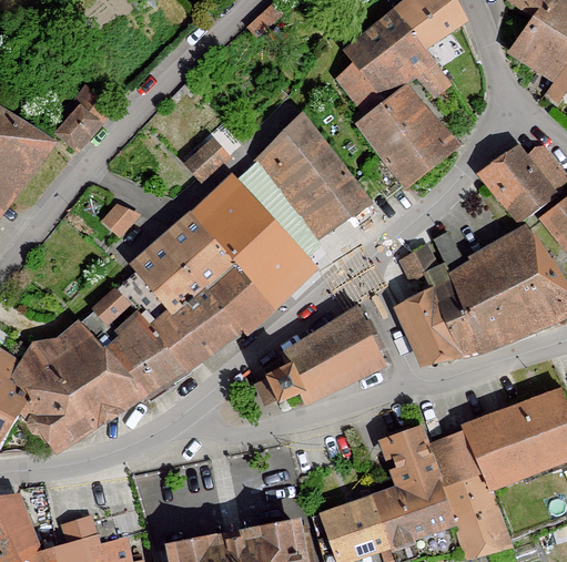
[(364,106),(353,116),(404,183),(456,143),(423,100),(447,81),(423,49),(463,18),(448,0),(411,0),(345,51),(357,67),(342,79),(364,106)]
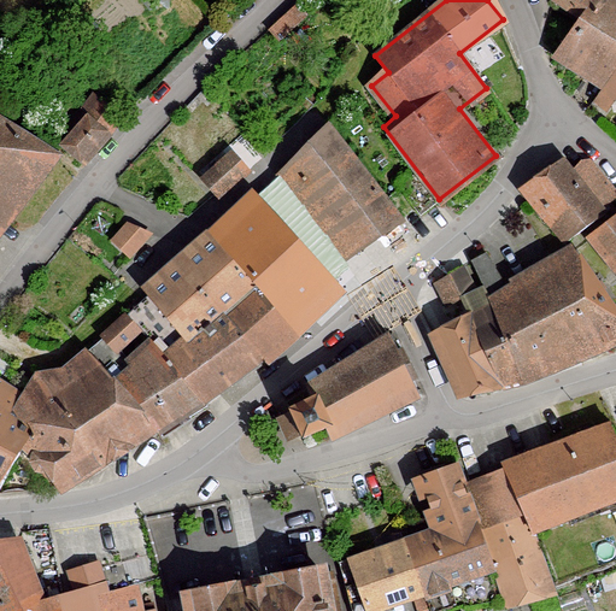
[(564,0),(582,12),(556,51),(615,90),(615,0),(564,0)]
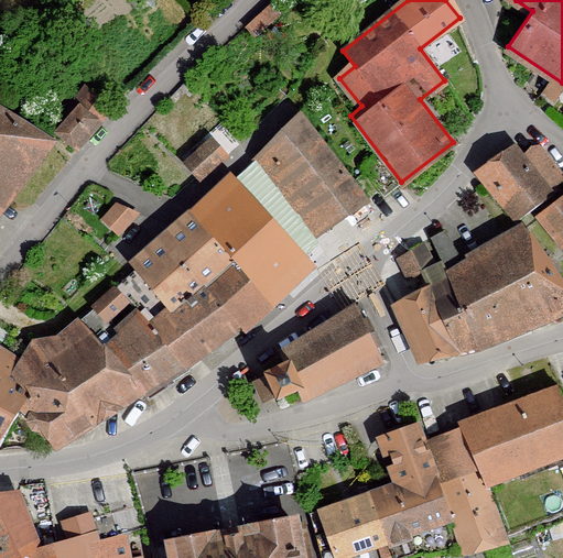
[(98,117),(79,101),(57,128),(76,143),(98,117)]
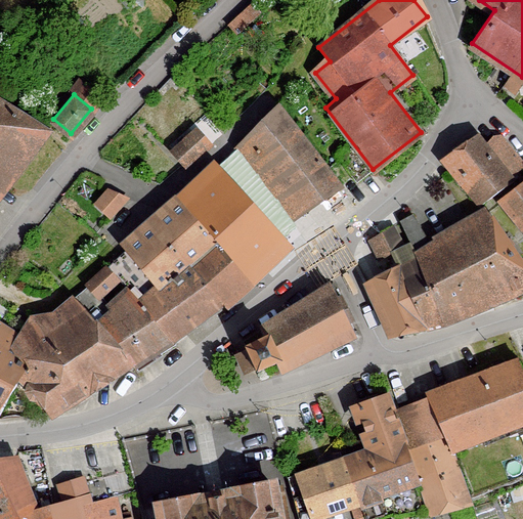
[(0,188),(47,126),(0,97),(0,188)]
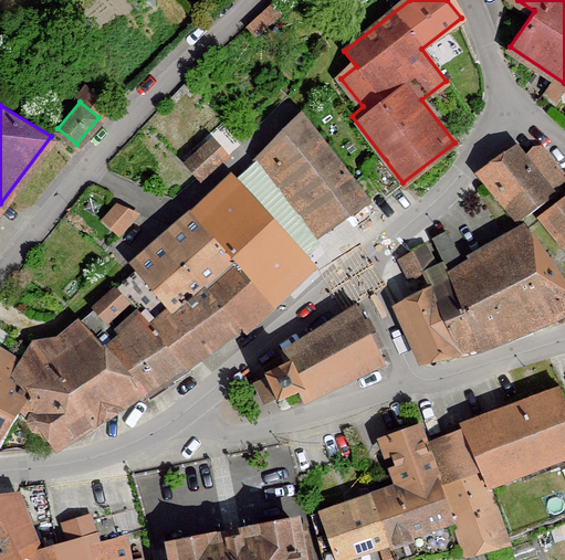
[(301,111),(257,155),(318,230),(366,196),(301,111)]
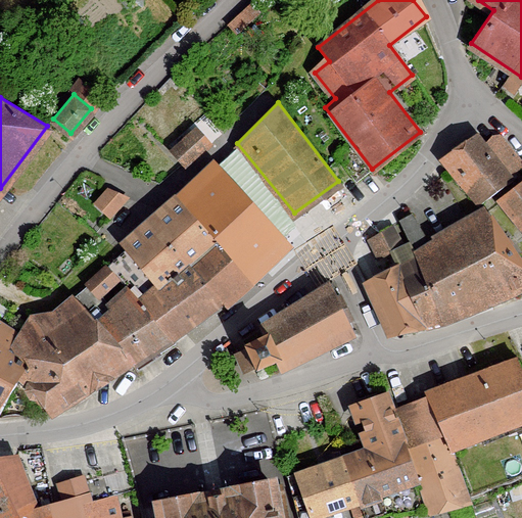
[(208,140),(195,126),(173,146),(185,160),(208,140)]
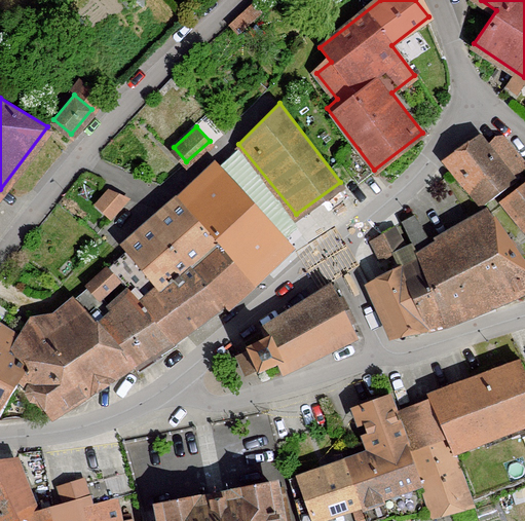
[(491,143),(483,132),(444,162),(476,203),(524,165),(524,162),(502,134),(491,143)]
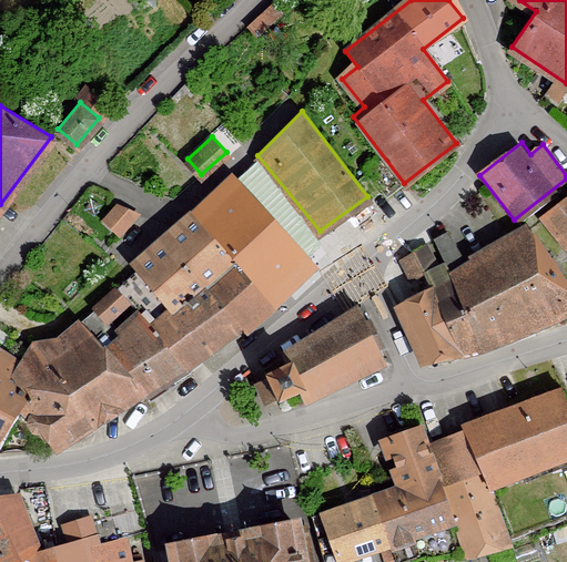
[(20,360),(0,347),(0,427),(9,416),(44,452),(265,310),(304,265),(230,173),(192,210),(132,259),(139,269),(121,284),(139,304),(117,325),(99,339),(78,317),(59,336),(33,339),(20,360)]
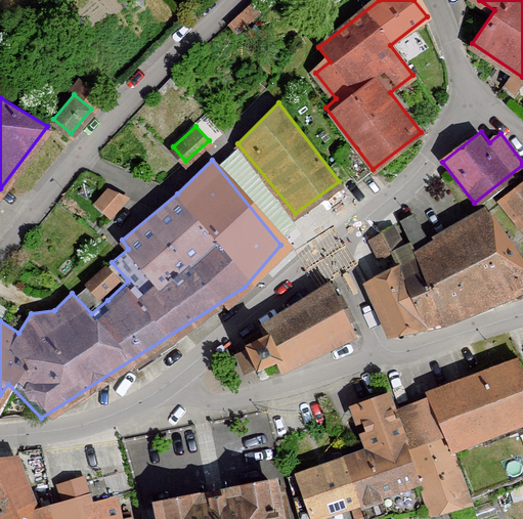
[(522,171),(488,197),(522,242),(522,171)]
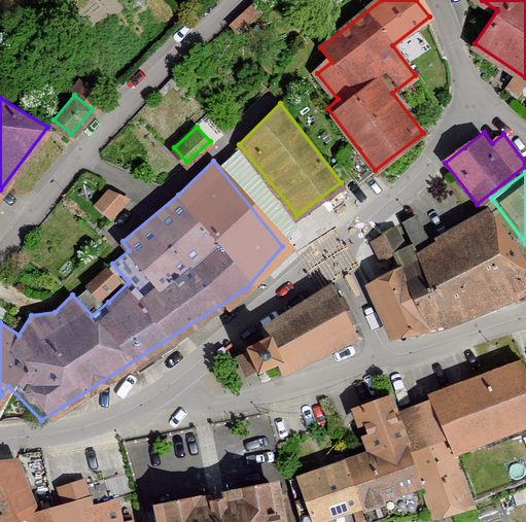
[(97,196),(113,210),(129,190),(111,177),(97,196)]
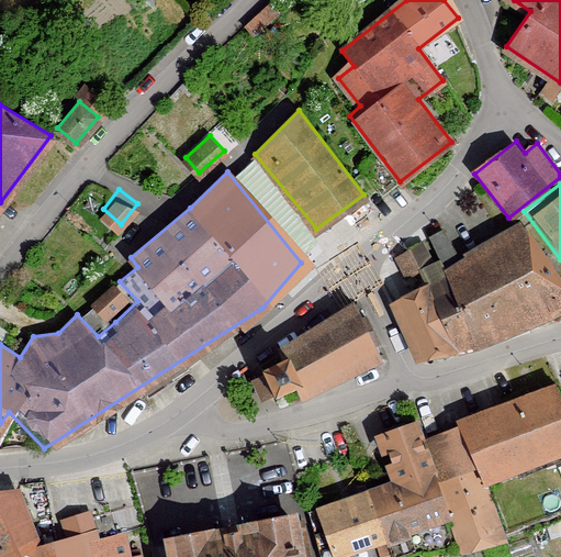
[(425,287),(392,303),(415,359),(493,341),(560,302),(560,289),(519,226),(425,287)]
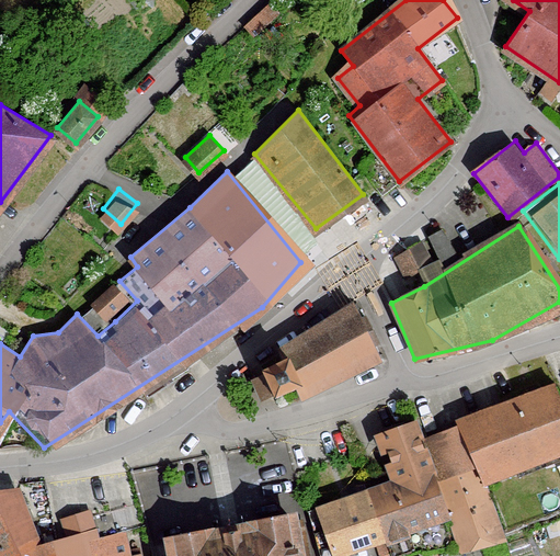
[(126,296),(112,282),(93,301),(106,315),(126,296)]
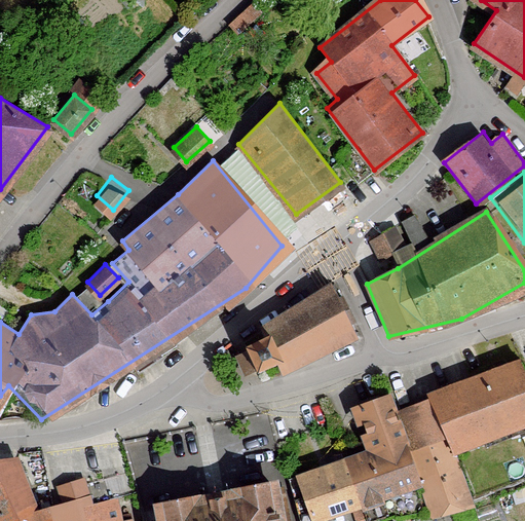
[(259,315),(265,329),(250,337),(263,363),(279,354),(288,367),(365,325),(337,273),(259,315)]
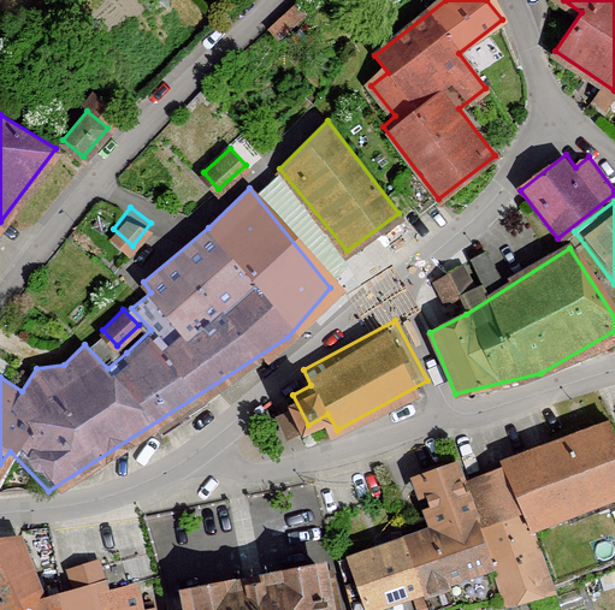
[(614,442),(609,425),(465,477),(510,604),(554,590),(532,529),(614,499),(614,442)]
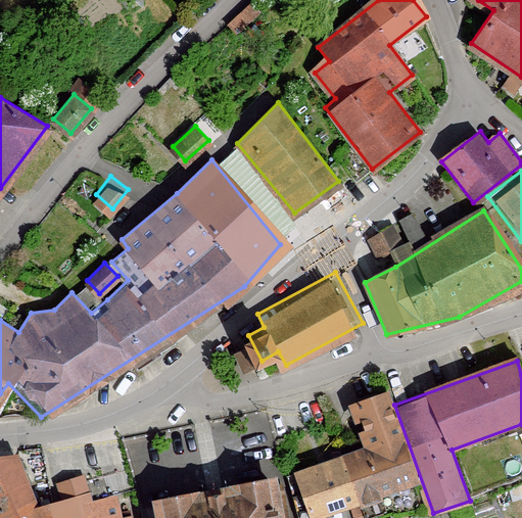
[(366,453),(293,476),(306,517),(329,517),(417,489),(388,399),(352,411),(366,453)]
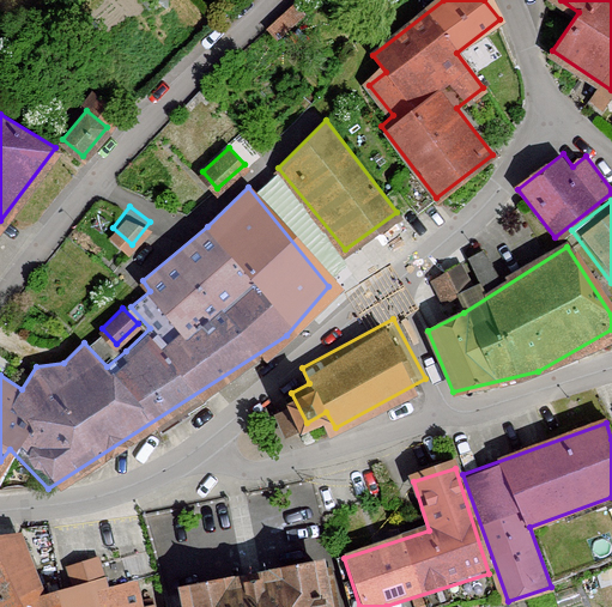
[(0,606),(144,606),(137,570),(98,581),(91,568),(29,588),(10,532),(0,532),(0,606)]
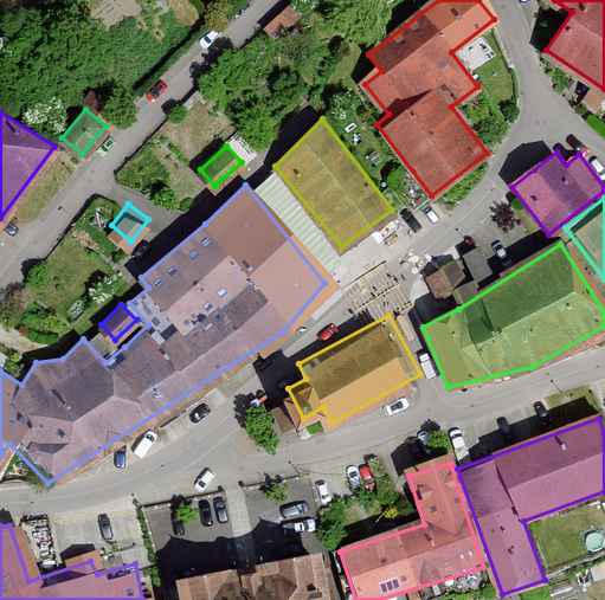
[(326,599),(317,553),(180,579),(184,599),(326,599)]
